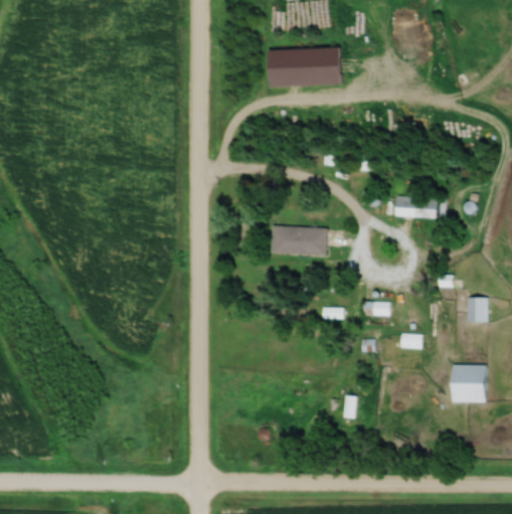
[(270,51),(341,48),(343,84),(272,89),(270,51)]
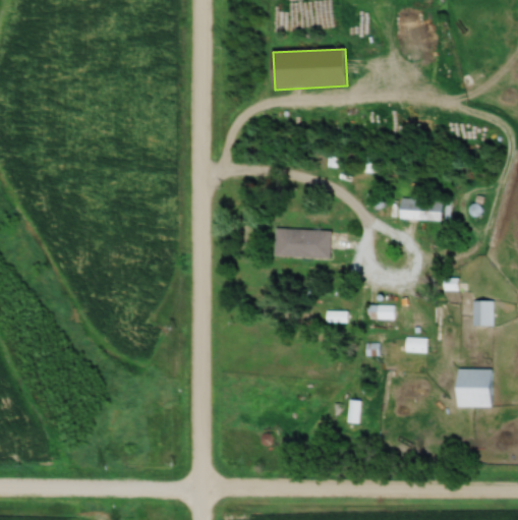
[(330,231),(276,230),(276,257),(329,258),(330,231)]
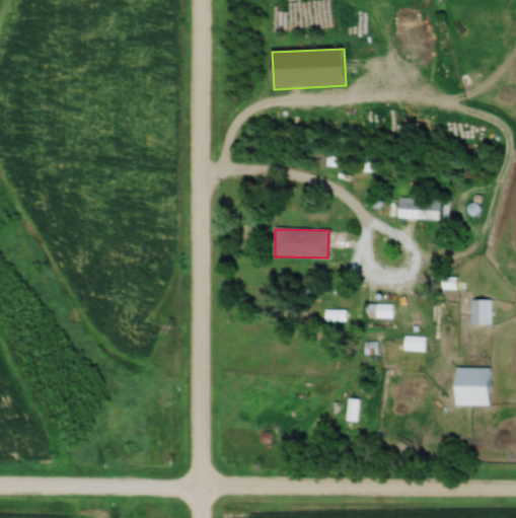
[(491,325),(491,299),(470,299),(470,325),(491,325)]
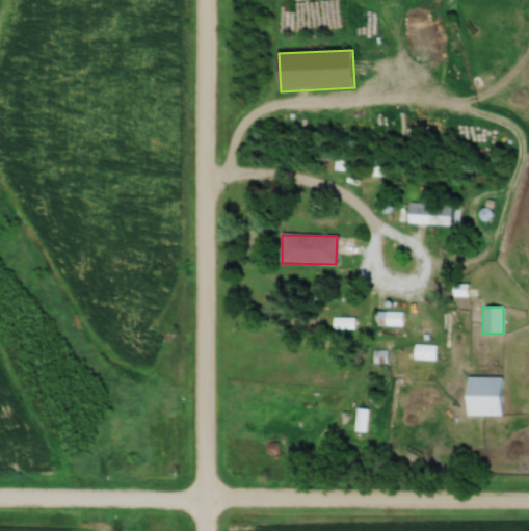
[(401,318),(386,318),(386,312),(375,312),(375,326),(401,326),(401,318)]
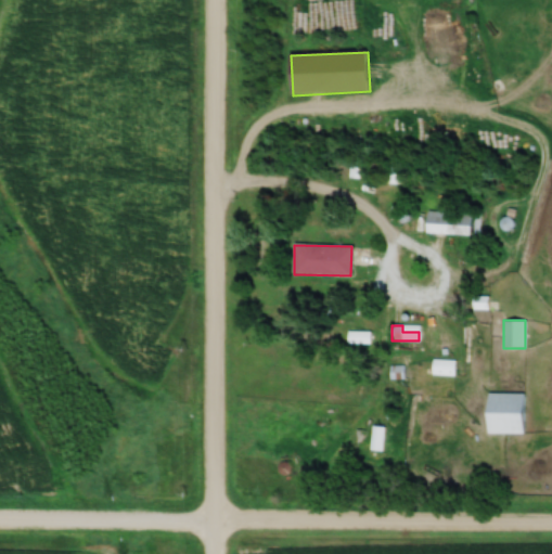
[(453,360),(431,360),(431,375),(453,376),(453,360)]
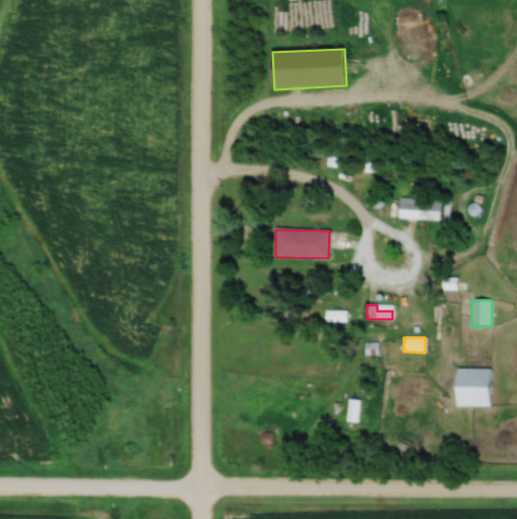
[(456,369),(456,407),(492,407),(492,369),(456,369)]
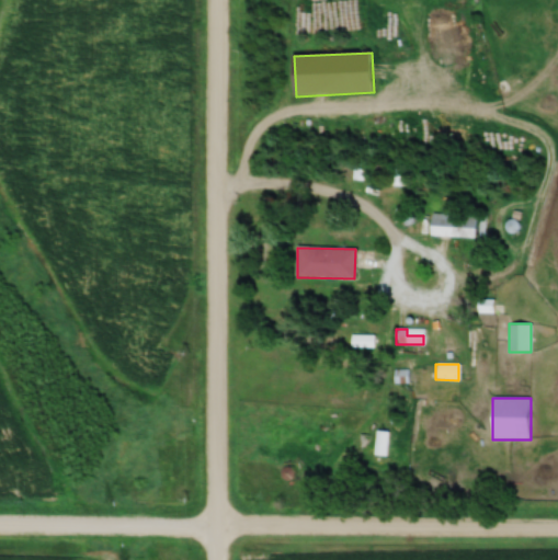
[(387,432),(375,432),(375,456),(387,456),(387,432)]
